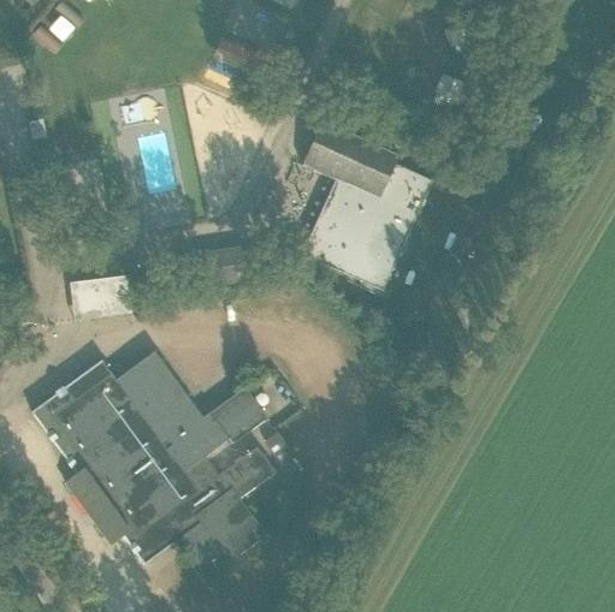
[(58,0),(52,5),(60,15),(49,25),(63,39),(87,16),(71,0),(58,0)]
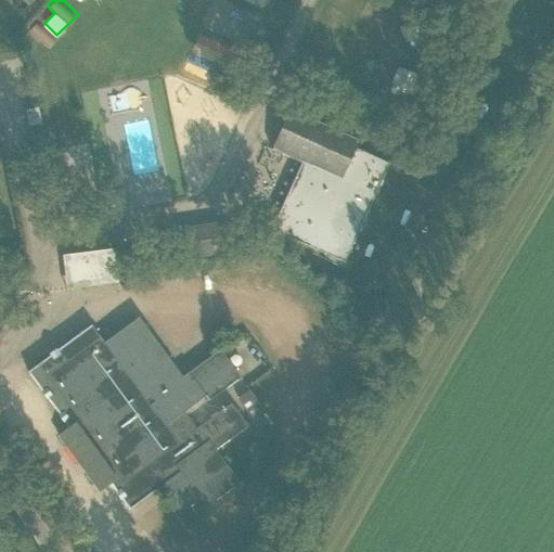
[(26,108),(29,125),(42,122),(38,105),(26,108)]
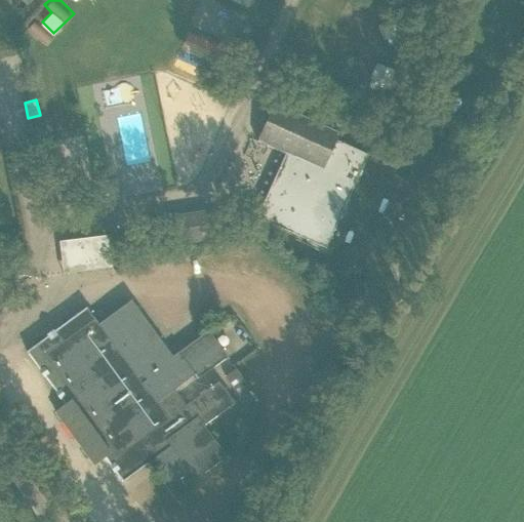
[(257,138),(286,152),(257,214),(325,246),(367,154),(336,139),(339,131),(275,102),(271,109),(266,106),(258,120),(265,123),(257,138)]
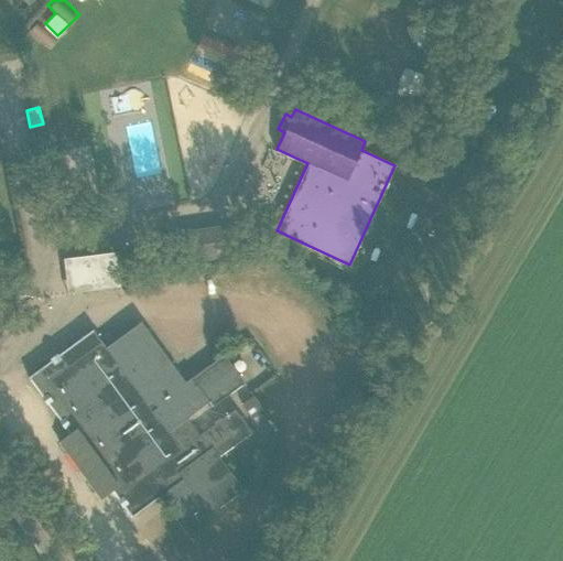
[(421,236),(433,216),(419,208),(408,228),(421,236)]
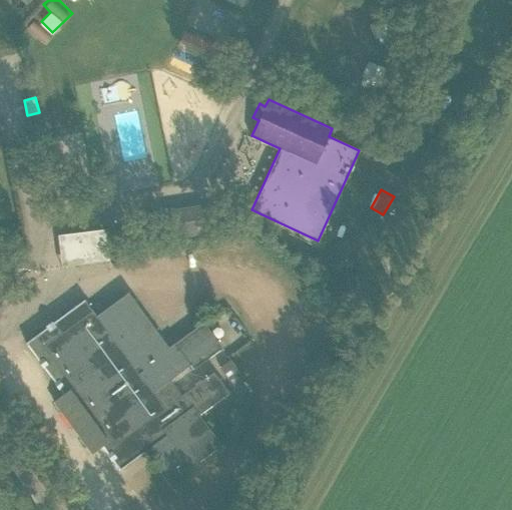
[(163,209),(167,237),(207,232),(202,203),(163,209)]
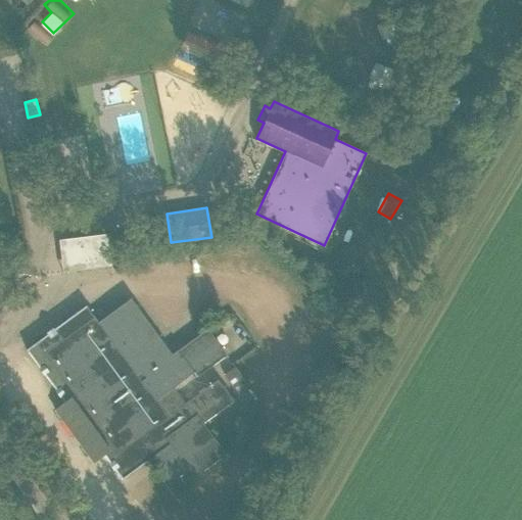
[(59,237),(62,269),(63,271),(112,265),(107,231),(59,237)]
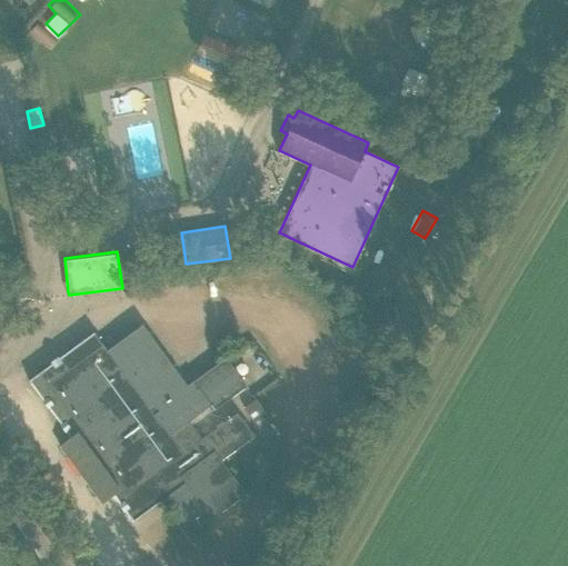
[(201,438),(189,420),(211,404),(193,380),(187,385),(142,324),(107,349),(93,331),(38,373),(29,379),(71,436),(60,444),(67,453),(69,450),(85,473),(82,474),(96,493),(107,485),(133,520),(166,496),(172,506),(170,507),(190,534),(208,520),(247,492),(222,458),(255,435),(237,411),(201,438)]
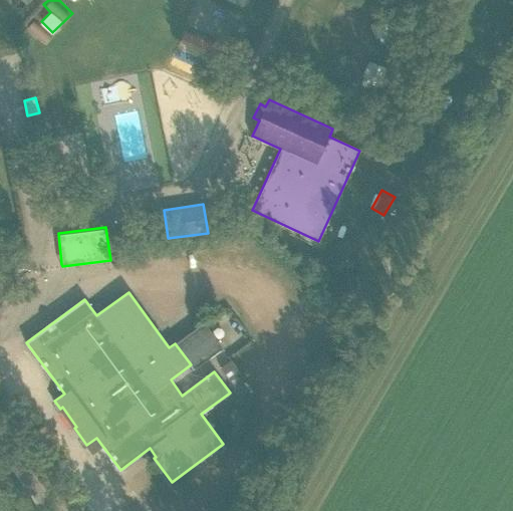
[(191,364),(194,369),(223,347),(204,321),(175,343),(191,364)]
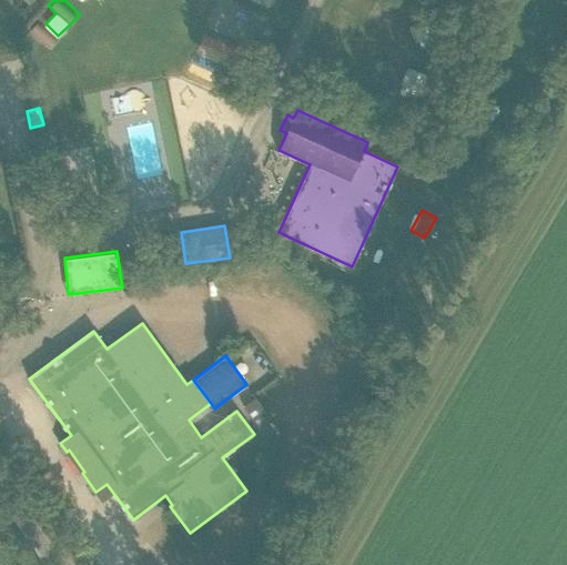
[(244,405),(261,426),(272,420),(255,396),(244,405)]
